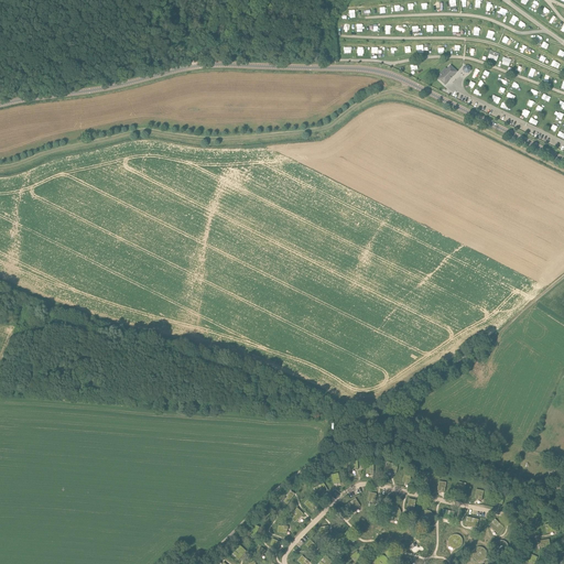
[(505,19),(508,10),(502,7),(498,17),(505,19)]
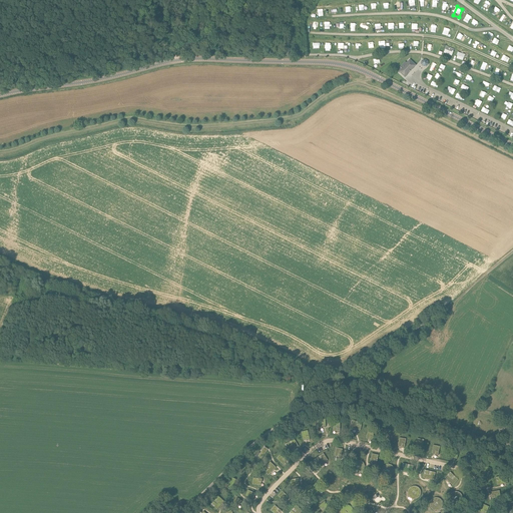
[(467,14),(464,21),(469,23),(472,16),(467,14)]
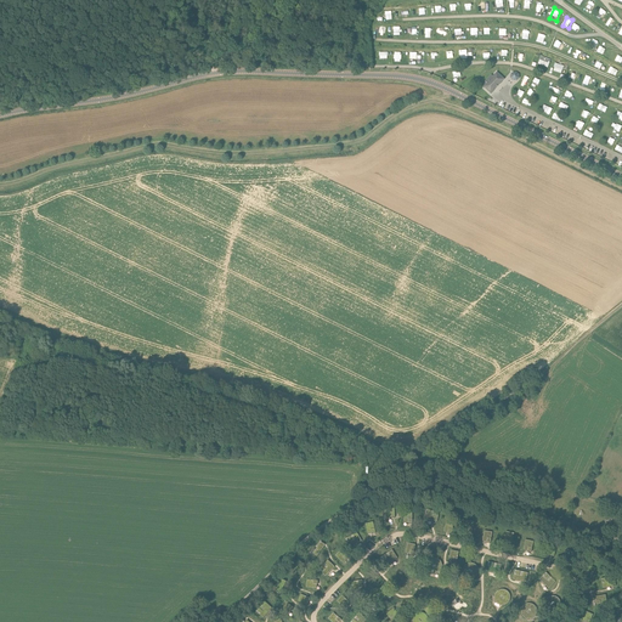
[(548,68),(552,60),(542,55),(538,63),(548,68)]
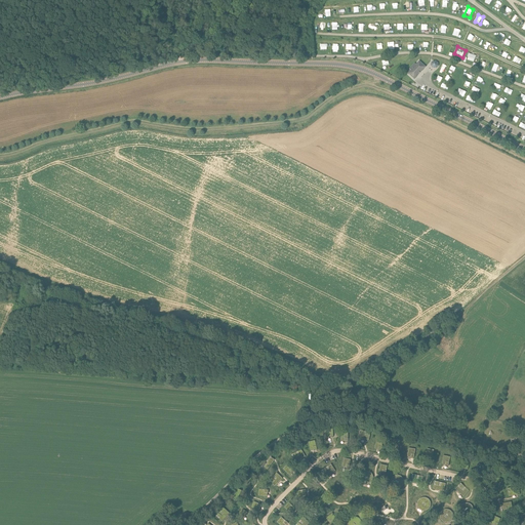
[(468,59),(475,62),(476,54),(469,52),(468,59)]
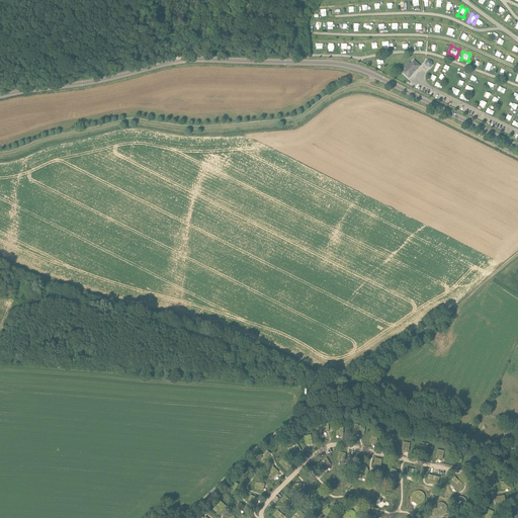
[(411,63),(409,62),(404,68),(406,69),(402,73),(409,78),(420,66),(414,60),(411,63)]
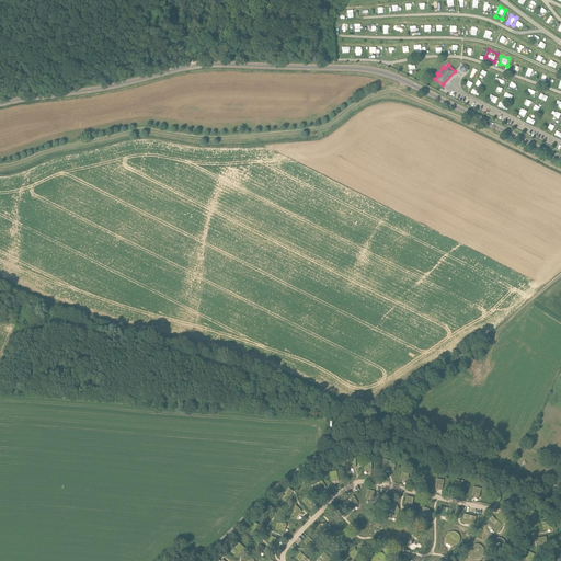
[(385,459),(382,468),(395,471),(396,462),(385,459)]
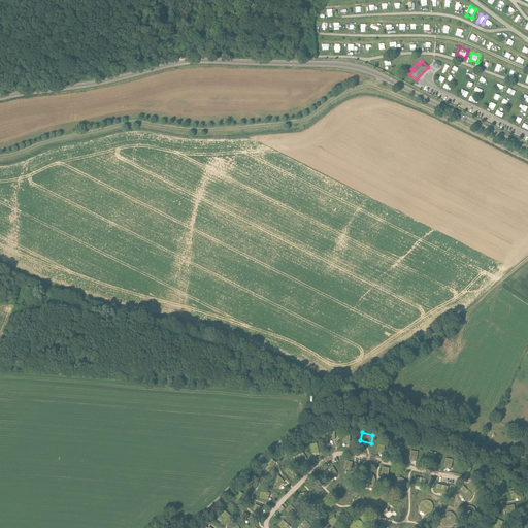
[(396,439),(395,449),(402,450),(403,441),(396,439)]
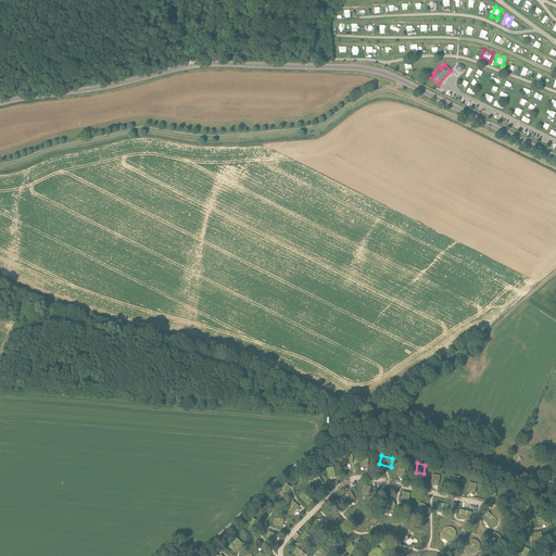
[(400,465),(397,474),(405,476),(406,466),(400,465)]
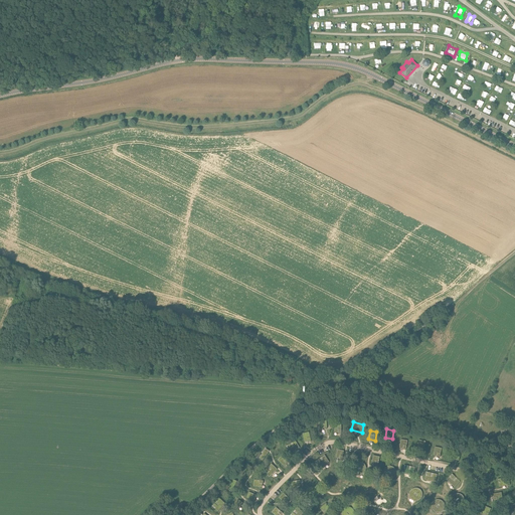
[(309,433),(302,435),(304,443),(311,442),(309,433)]
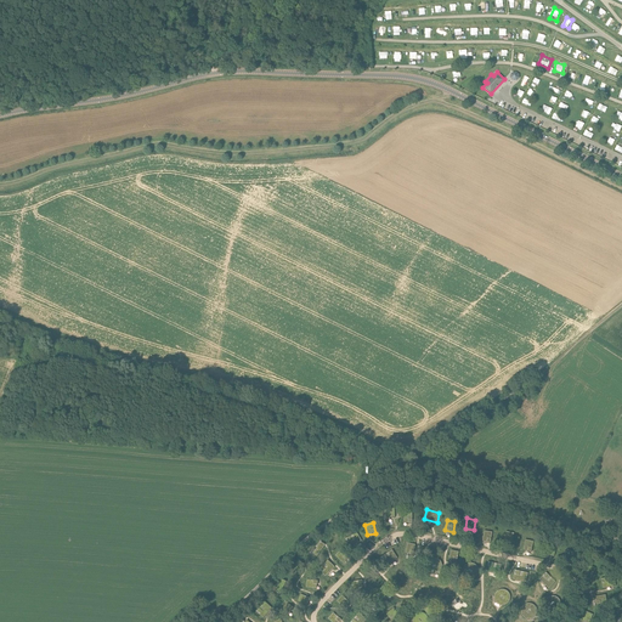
[(485,529),(482,539),(492,541),(493,530),(485,529)]
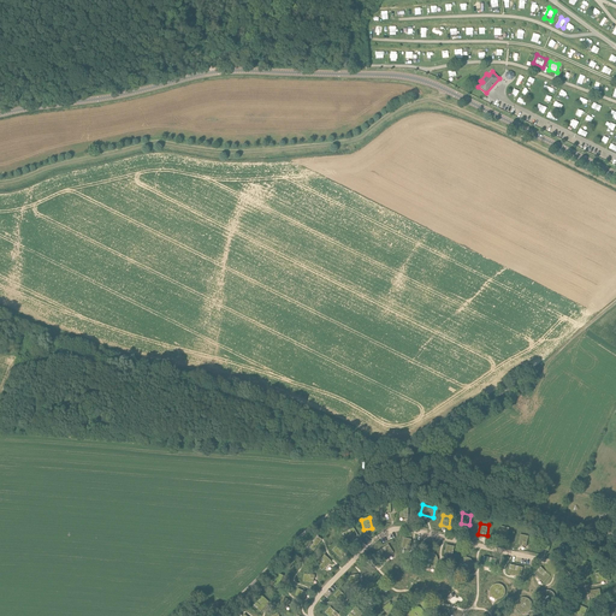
[(502,525),(499,535),(508,537),(510,526),(502,525)]
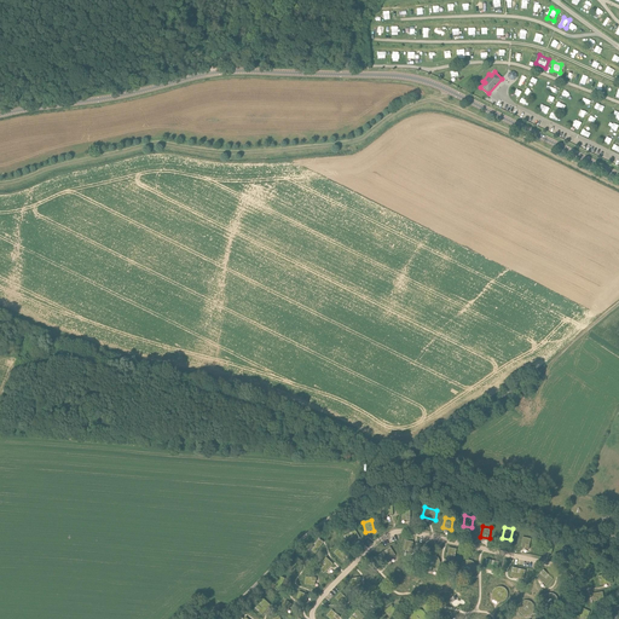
[(354,528),(342,536),(347,544),(359,538),(354,528)]
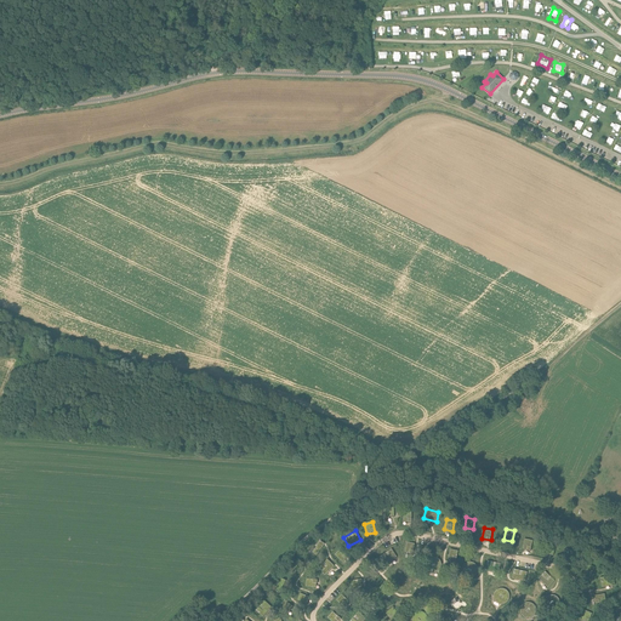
[(524,540),(522,550),(530,552),(533,541),(524,540)]
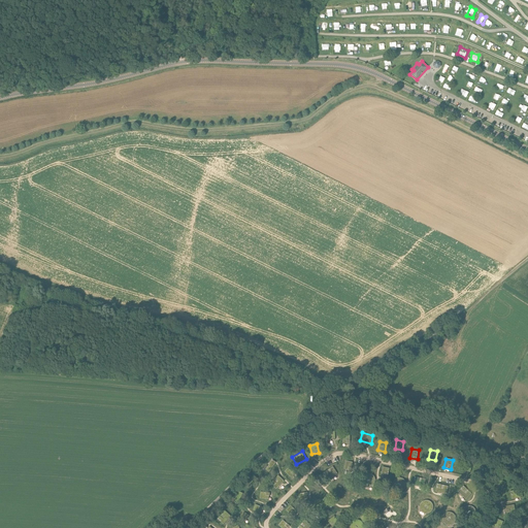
[(269,462),(262,469),(268,474),(275,463),(272,460),(270,462),(269,462)]
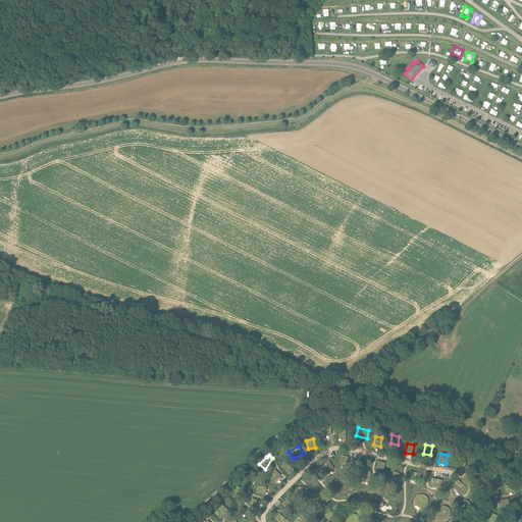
[(342,456),(341,465),(347,466),(349,458),(342,456)]
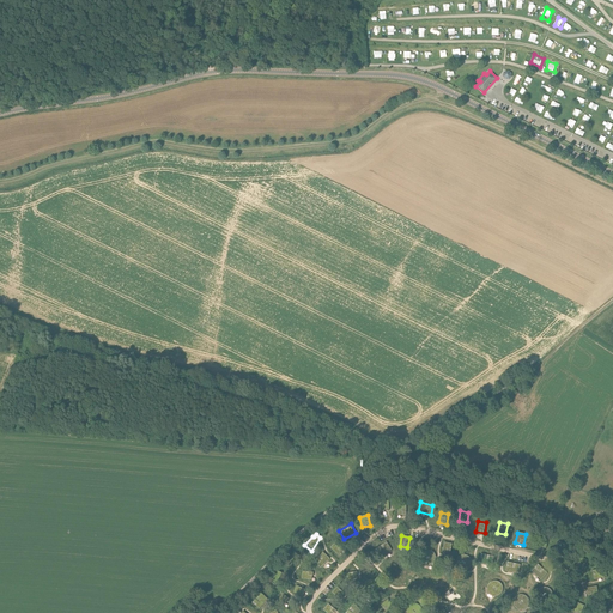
[(541,536),(538,546),(546,550),(550,539),(541,536)]
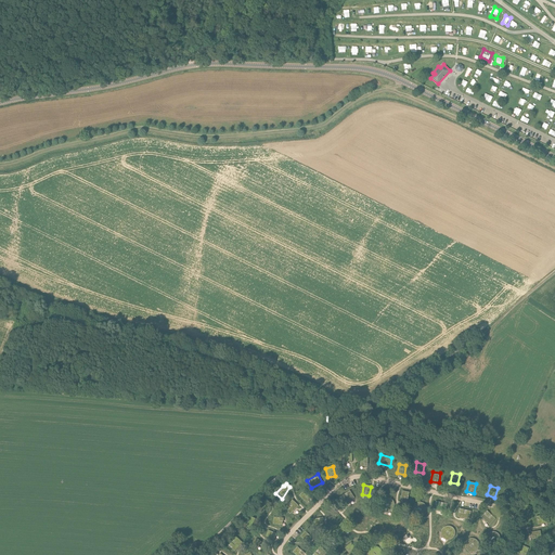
[(403,489),(401,498),(409,500),(410,490),(403,489)]
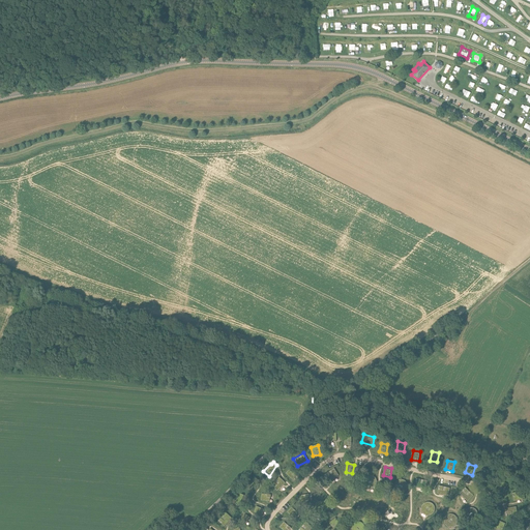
[(290,468),(286,473),(292,479),(296,474),(290,468)]
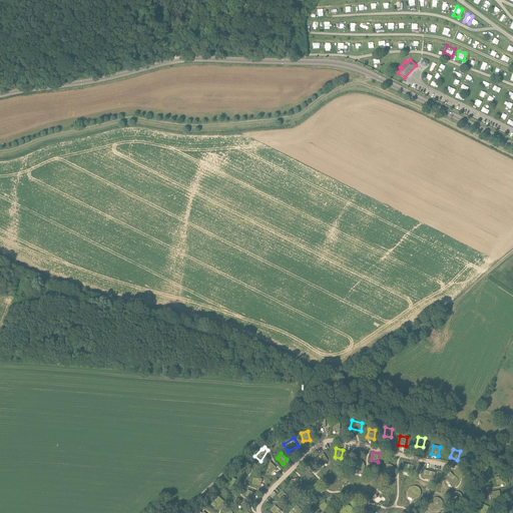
[(323,454),(314,460),(318,467),(328,460),(323,454)]
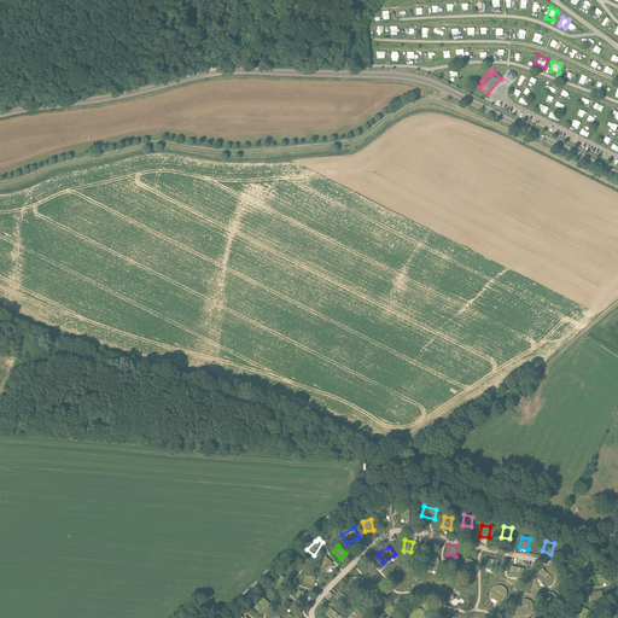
[(563,547),(559,555),(571,561),(576,553),(563,547)]
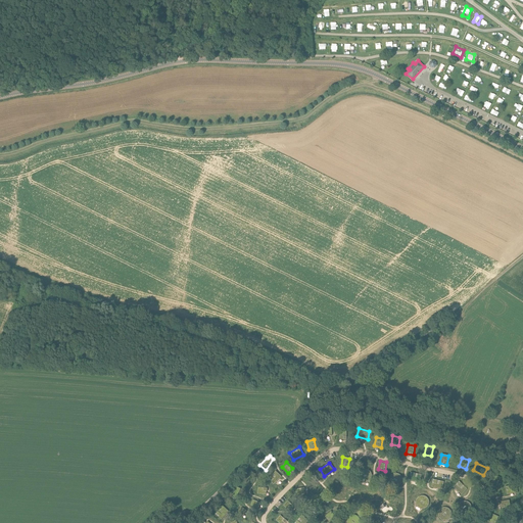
[(359,473),(358,474),(359,475),(359,476),(359,477),(360,478),(361,479),(362,480),(363,480),(364,481),(365,481),(366,481),(367,480),(368,480),(369,480),(370,479),(371,478),(372,477),(372,476),(372,475),(372,474),(372,473),(372,472),(372,471),(371,470),(371,469),(370,469),(369,468),(368,468),(367,467),(366,467),(365,467),(364,467),(363,467),(362,468),(361,469),(360,469),(360,470),(359,471),(359,472),(359,473)]
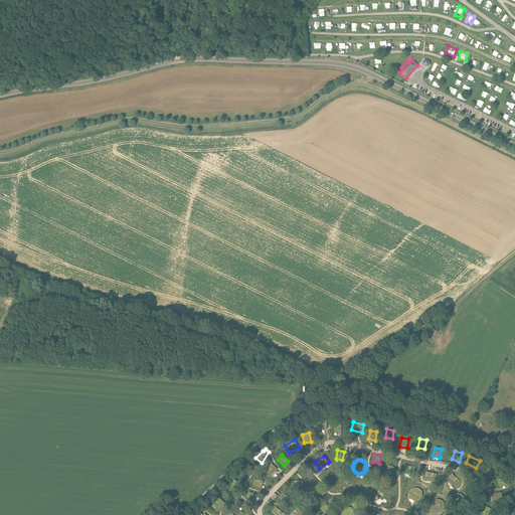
[(244,463),(237,471),(242,475),(250,464),(246,462),(244,464),(244,463)]
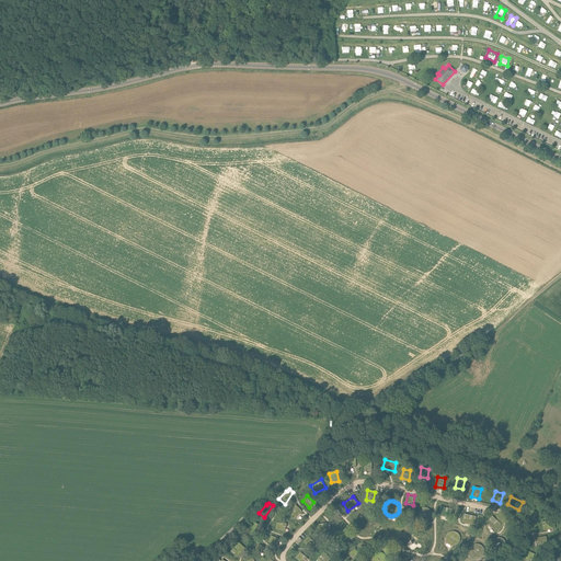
[(296,504),(287,513),(294,519),(302,511),(296,504)]
